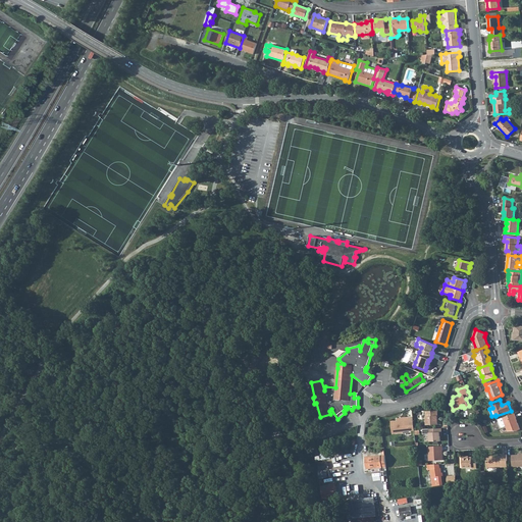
[(438,411),(426,412),(426,420),(425,421),(425,425),(441,424),(441,420),(438,420),(438,411)]
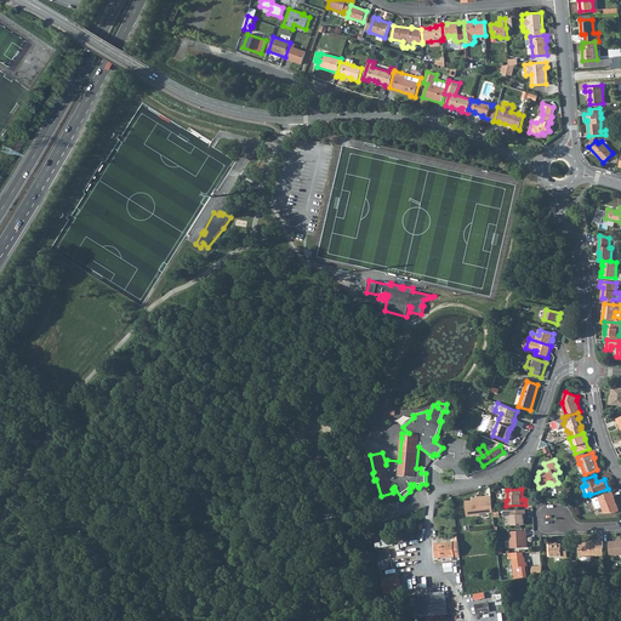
[(598,497),(592,499),(596,507),(597,508),(602,507),(604,513),(614,512),(619,511),(614,497),(614,496),(613,491),(598,497)]
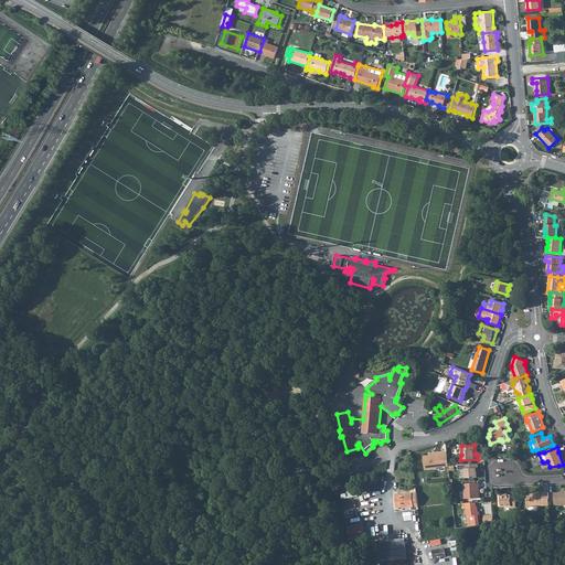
[(436,467),(448,466),(447,451),(434,452),(433,454),(433,455),(430,456),(424,456),(425,469),(437,468),(436,467)]
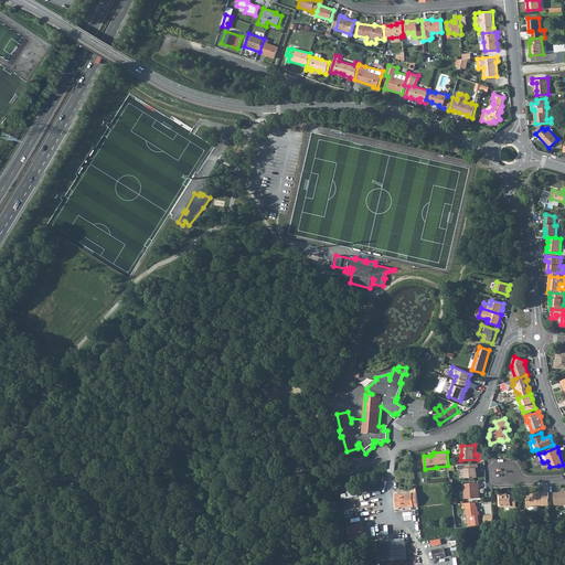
[(294,475),(295,477),(302,473),(302,471),(305,470),(302,462),(299,464),(298,460),(290,464),(291,466),(288,467),(291,475),(294,475)]
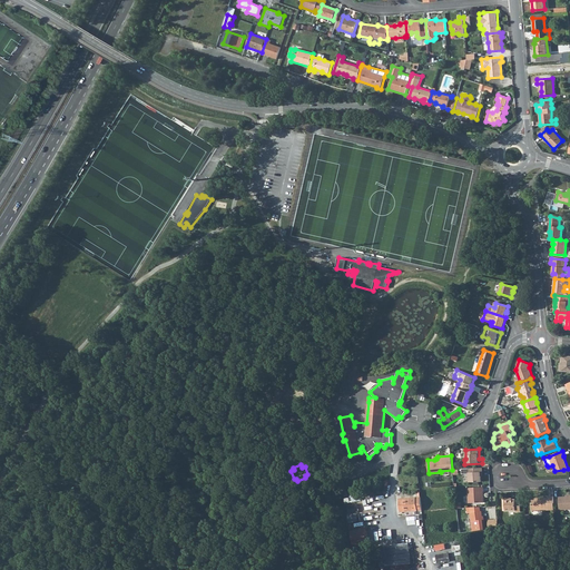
[(482,472),(482,468),(469,469),(462,469),(462,474),(469,474),(470,482),(481,481),(481,475),(481,472),(482,472)]
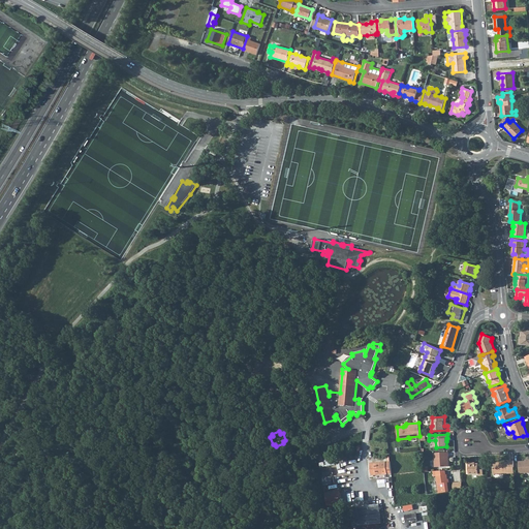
[(448,452),(434,453),(435,467),(448,466),(447,456),(448,456),(448,452)]
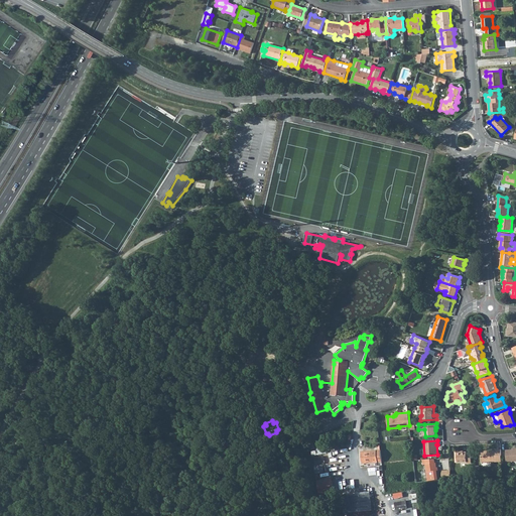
[(378,450),(362,452),(363,464),(382,462),(380,445),(378,445),(378,450)]
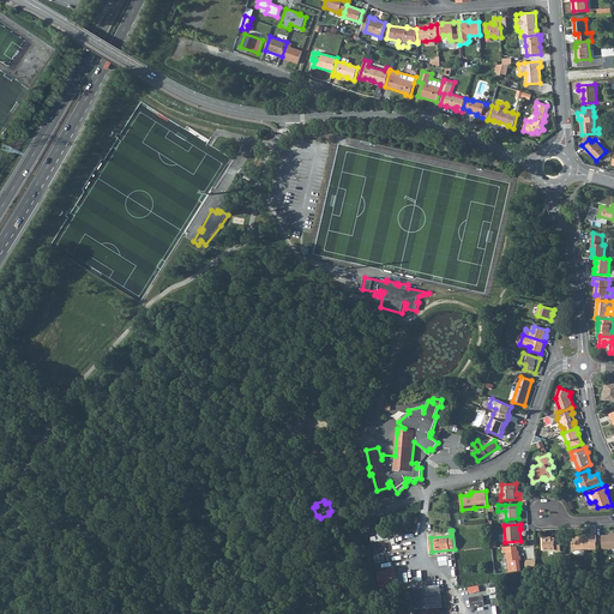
[(597,549),(596,535),(591,535),(591,536),(579,537),(572,539),(573,551),(597,549)]
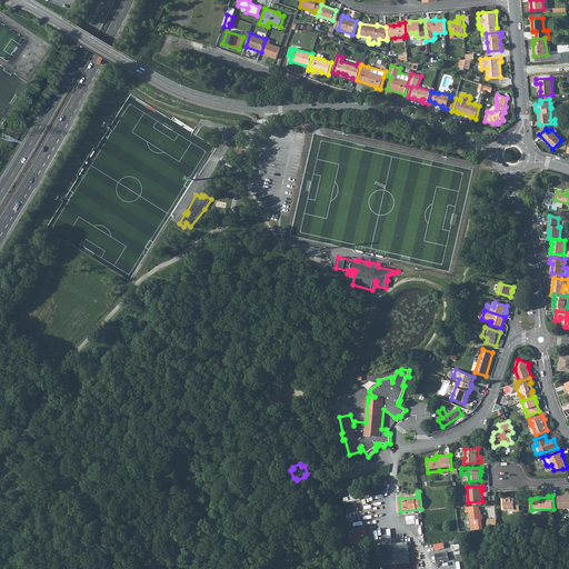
[(568,496),(566,496),(558,497),(559,509),(568,508),(568,496)]
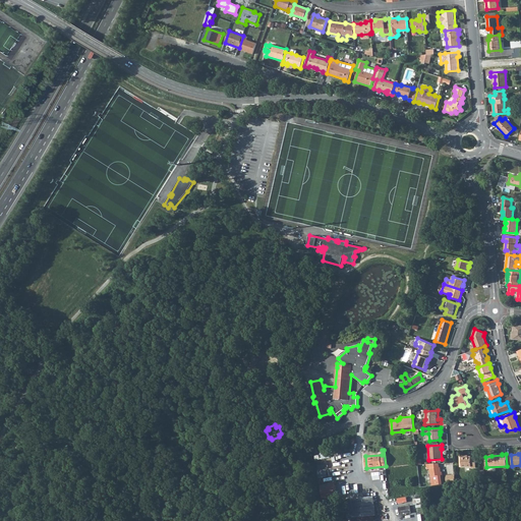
[(468,456),(461,456),(462,462),(460,462),(460,467),(471,466),(471,468),(476,468),(475,457),(468,457),(468,456)]
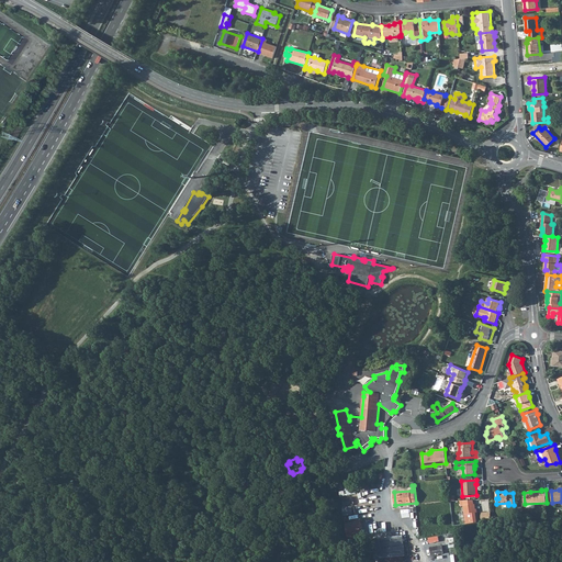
[(344,497),(344,506),(355,505),(353,496),(344,497)]
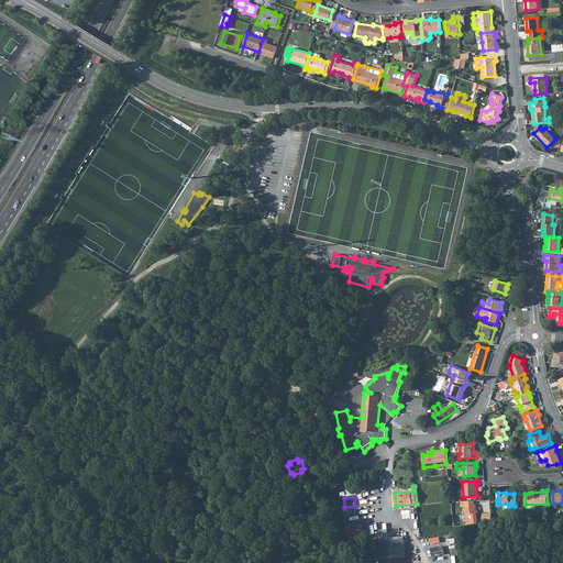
[(462,507),(465,506),(467,525),(479,522),(478,518),(477,518),(476,509),(475,505),(474,505),(474,500),(462,501),(462,507)]
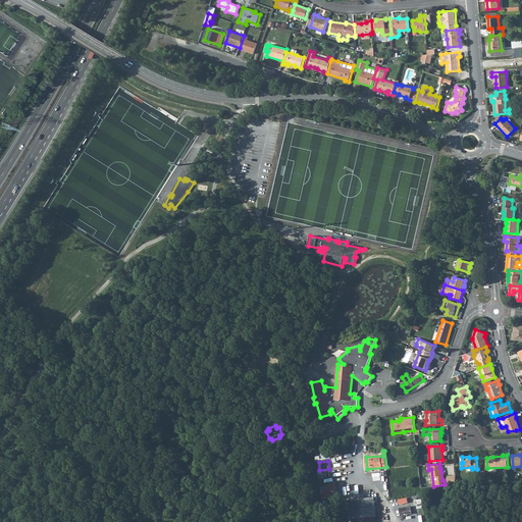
[(454,483),(456,483),(456,476),(448,476),(448,484),(451,483),(454,483)]
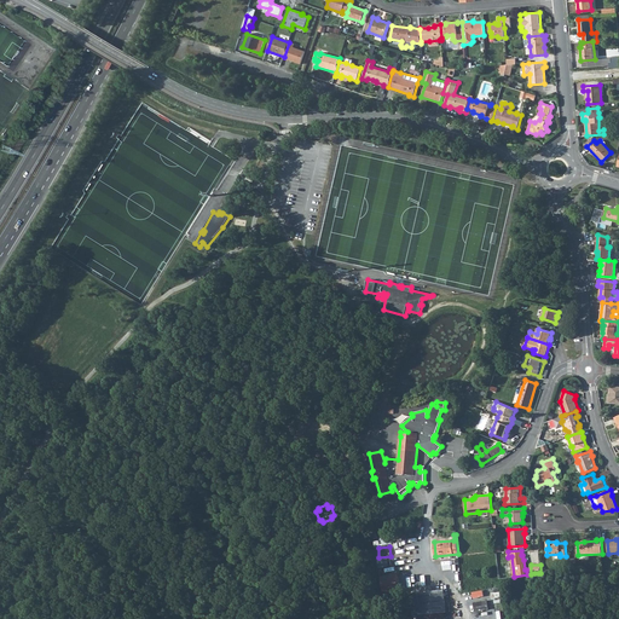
[(392,576),(381,577),(382,586),(383,591),(400,589),(399,583),(393,584),(392,576)]
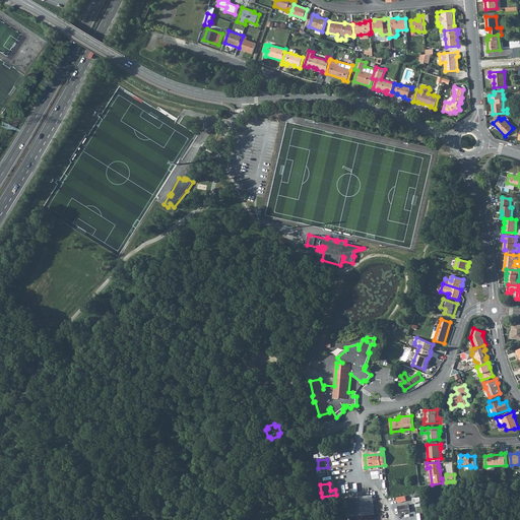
[(373,496),(358,497),(361,519),(371,519),(374,519),(373,515),(375,514),(373,496)]
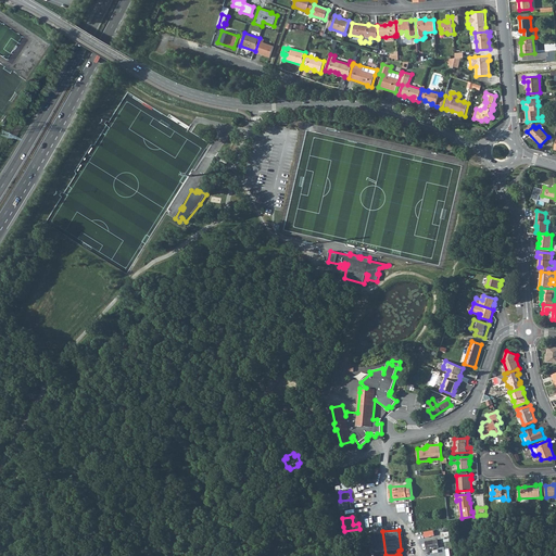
[(382,552),(381,555),(386,555),(382,531),(368,532),(370,553),(382,552)]
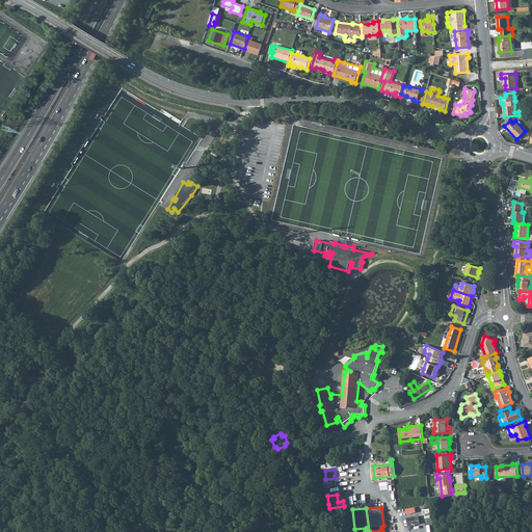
[(408,526),(421,524),(420,515),(407,517),(408,526)]
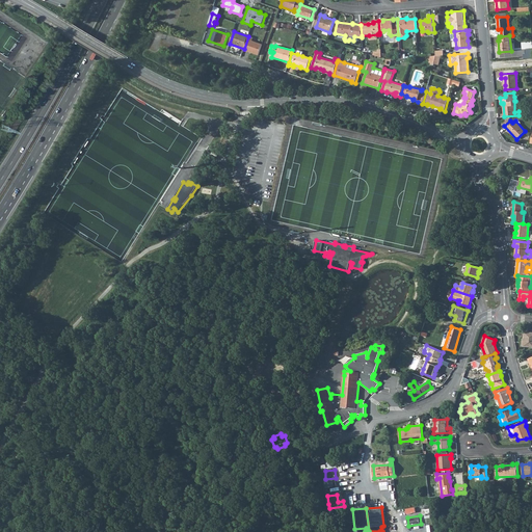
All buildings are outlined.
